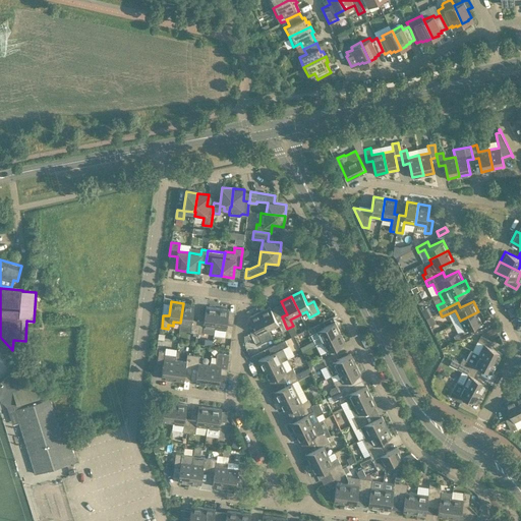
[(180,323),(179,330),(190,331),(190,332),(196,333),(198,320),(192,319),(194,304),(183,303),(180,323)]
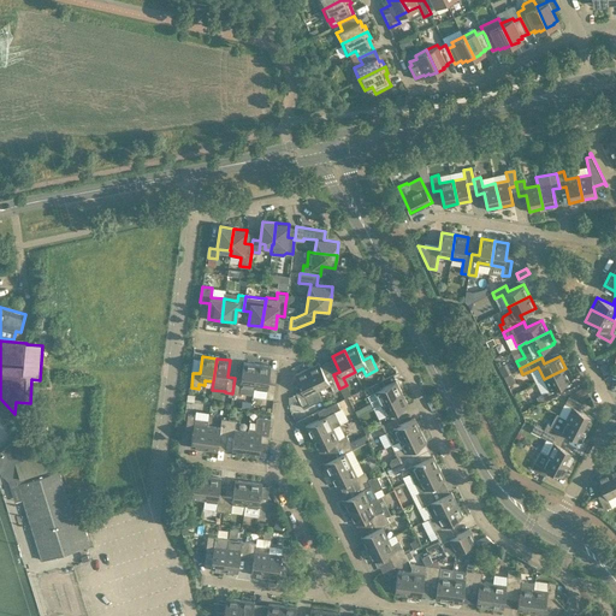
[(253,394),(254,388),(258,363),(243,362),(242,379),(235,378),(232,394),(240,394),(240,392),(253,394)]
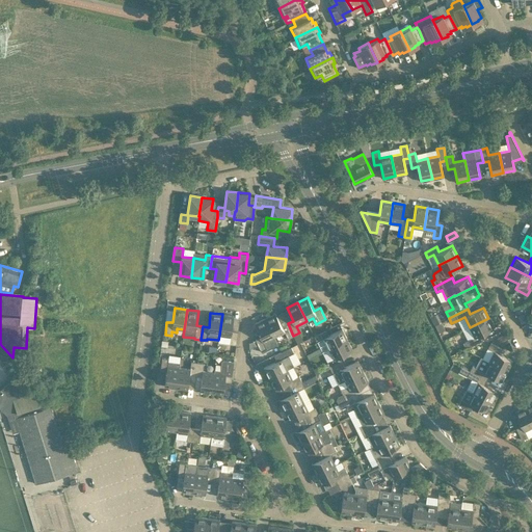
[(275,313),(265,318),(274,337),(285,331),(288,338),(293,336),(288,323),(282,326),(275,313)]
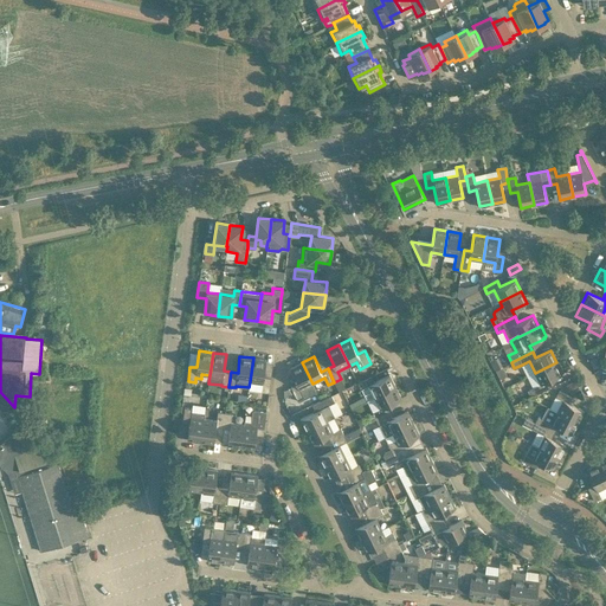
[(271,378),(264,376),(266,360),(253,358),(250,381),(263,382),(262,392),(269,392),(271,378)]
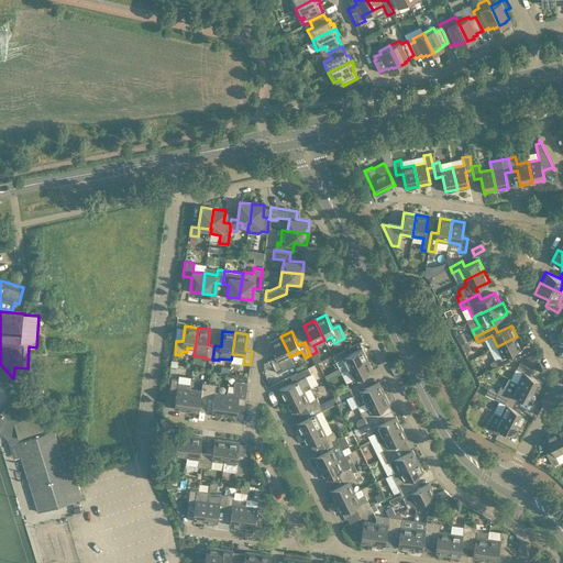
[(290,356),(280,337),(269,342),(276,356),(271,360),(276,372),(294,363),(290,356)]
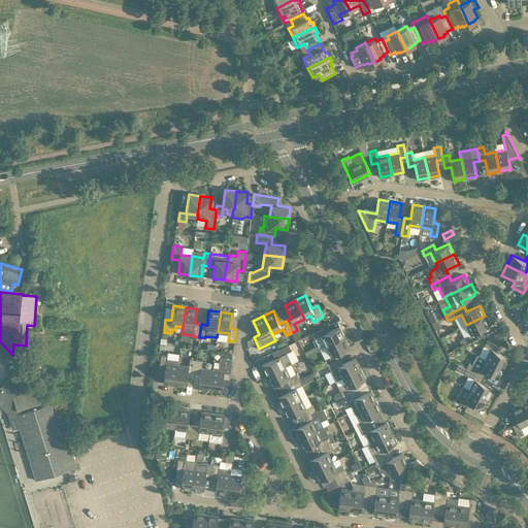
[(470,334),(464,337),(467,343),(479,337),(476,332),(490,326),(489,324),(491,324),(487,316),(485,317),(485,316),(466,325),(470,334)]
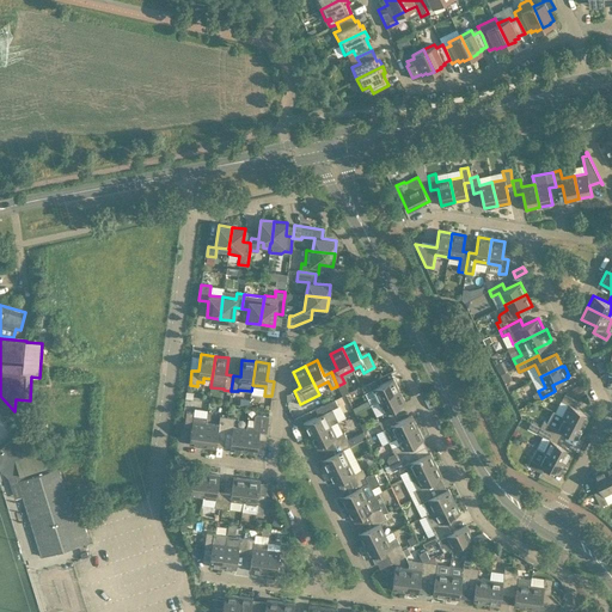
[(374,379),(363,385),(361,386),(365,392),(372,389),(374,393),(378,401),(399,390),(393,378),(378,386),(374,379)]
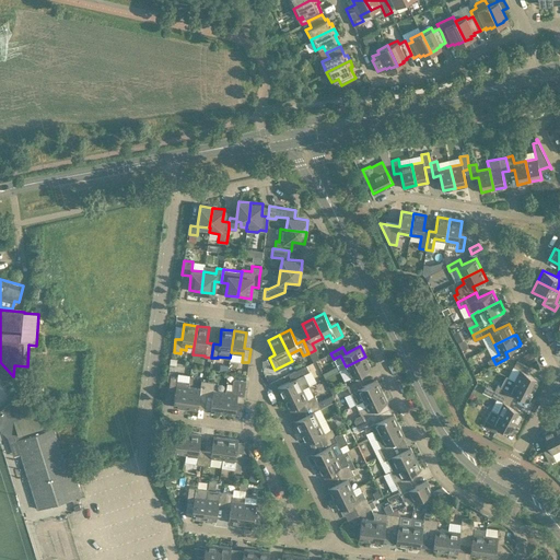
[(526,354),(527,361),(535,359),(534,352),(526,354)]
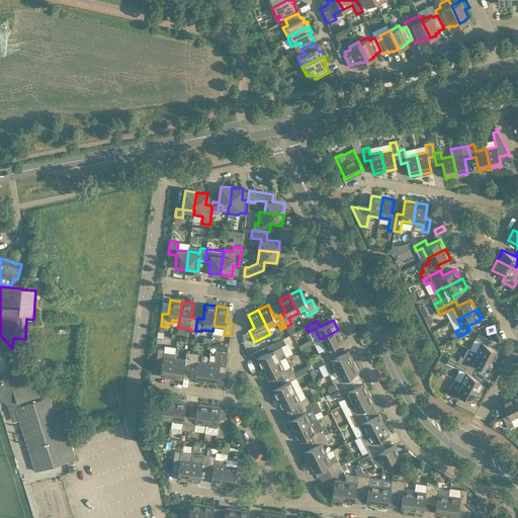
[(343,340),(338,330),(320,339),(325,349),(319,352),(321,357),(333,352),(330,347),(343,340)]
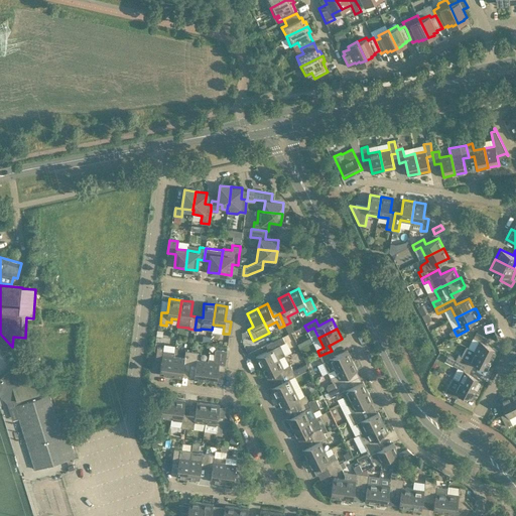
[(476,333),(473,338),(479,341),(474,350),(492,360),(497,350),(485,343),(487,338),(476,333)]
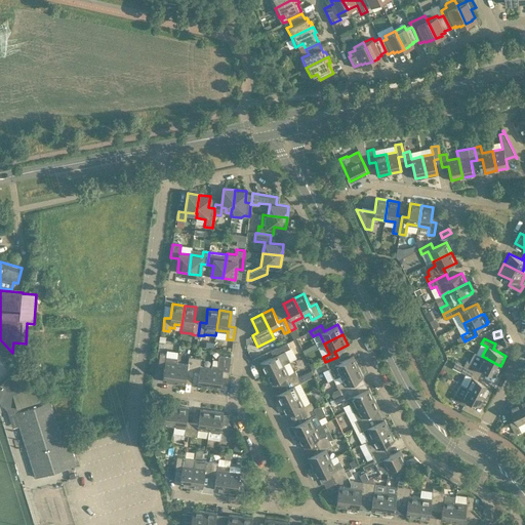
[(266,373),(283,364),(290,360),(285,351),(290,348),(287,342),(271,351),(274,356),(260,362),(266,373)]
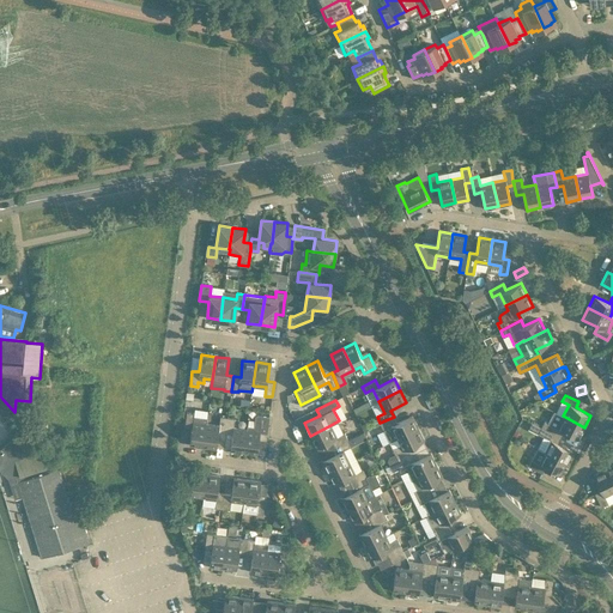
[(207,417),(194,416),(194,413),(187,412),(184,426),(192,428),(189,444),(202,447),(206,423),(207,417)]
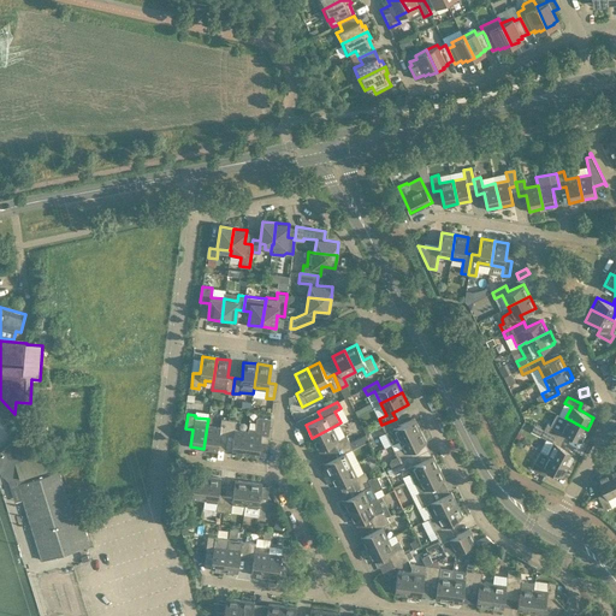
[(267,440),(270,425),(271,418),(259,416),(256,418),(255,428),(249,427),(248,431),(244,455),(259,456),(260,439),(267,440)]
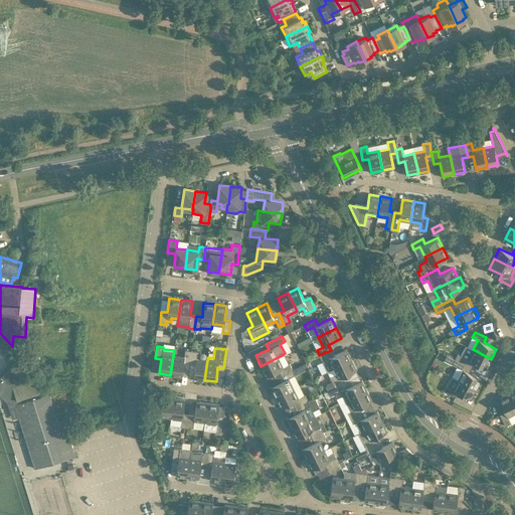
[(351,359),(346,349),(333,355),(331,350),(319,355),(327,371),(334,368),(351,359)]
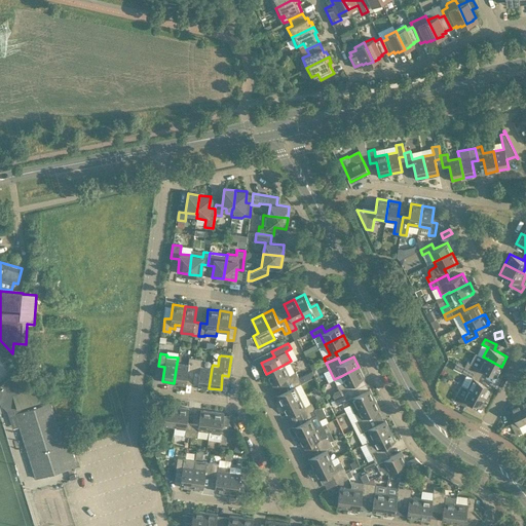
[(496,377),(501,367),(483,357),(478,367),(467,361),(464,366),(464,367),(481,375),(483,370),(496,377)]
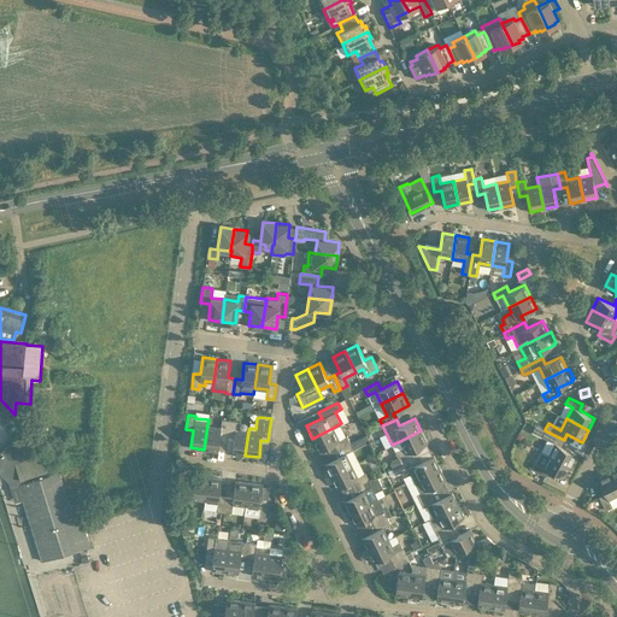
[(219,434),(227,435),(229,421),(222,419),(221,428),(207,425),(204,450),(217,451),(219,434)]
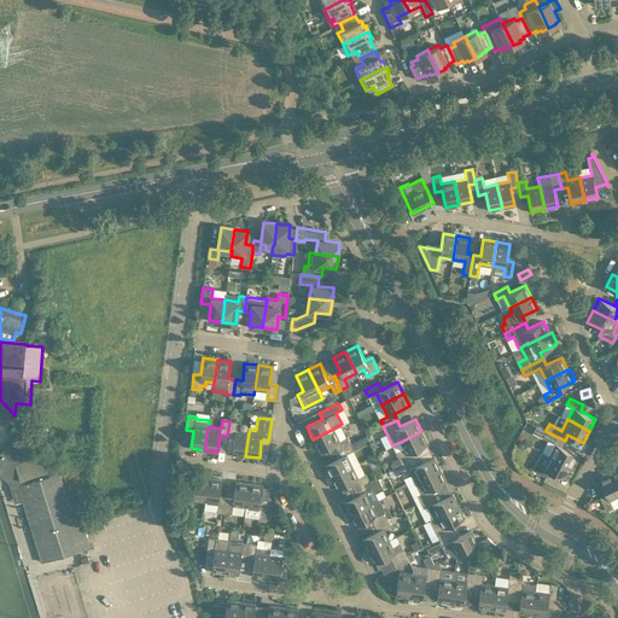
[(245,456),(249,432),(235,431),(237,421),(229,421),(227,436),(234,437),(232,454),(245,456)]
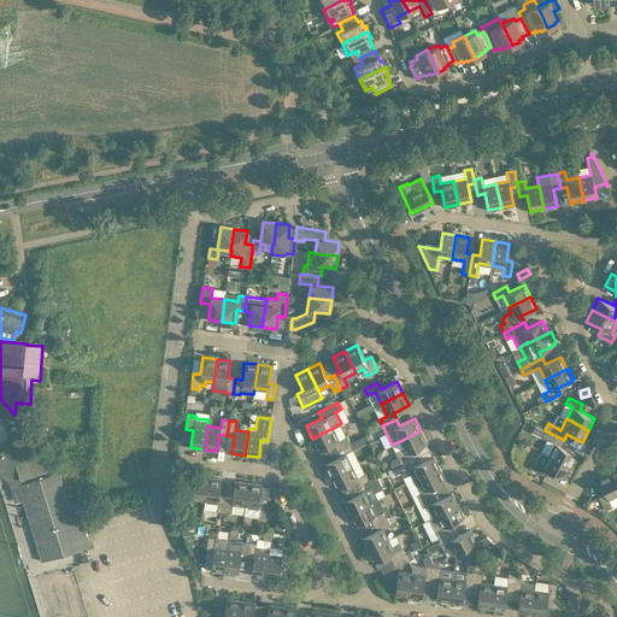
[(334,442),(336,450),(351,442),(347,435),(339,440),(333,428),(312,439),(318,451),(334,442)]
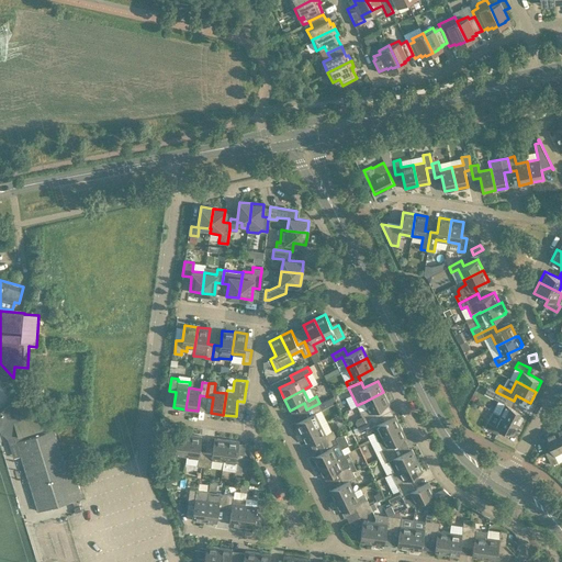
[(389,403),(383,392),(364,402),(367,408),(360,412),(366,422),(378,416),(374,409),(389,403)]
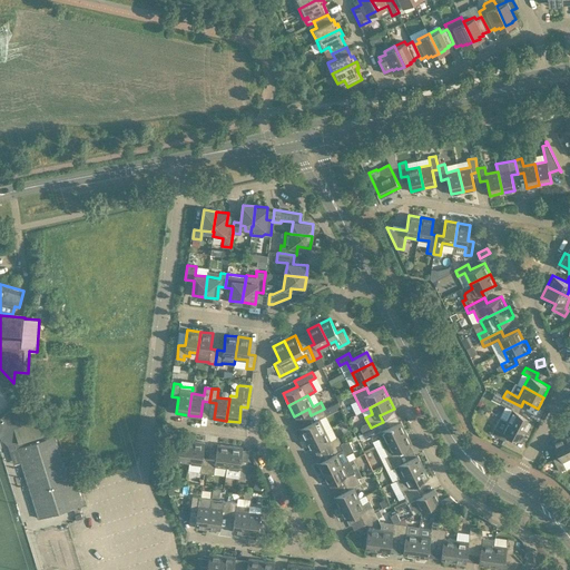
[(518,412),(521,406),(503,397),(500,403),(505,405),(500,416),(527,430),(532,420),(518,412)]
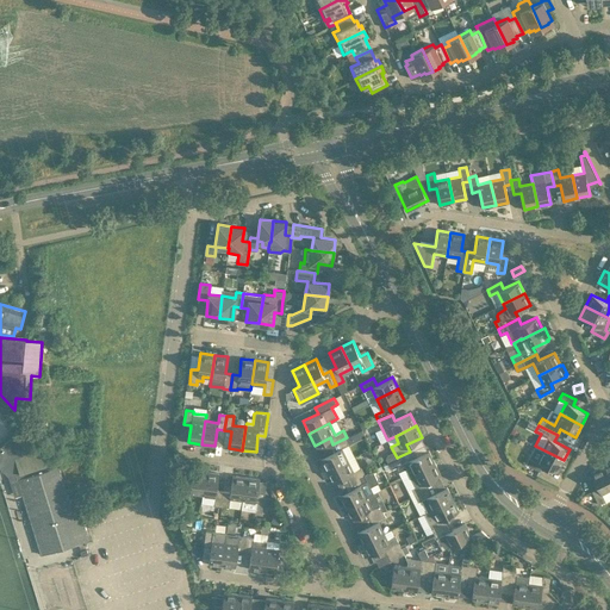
[(16,474),(41,554),(56,549),(56,547),(60,546),(60,548),(88,540),(82,518),(79,508),(72,509),(58,466),(50,468),(49,464),(51,462),(45,446),(44,446),(27,429),(14,441),(11,437),(0,446),(0,466),(1,468),(8,477),(16,474)]
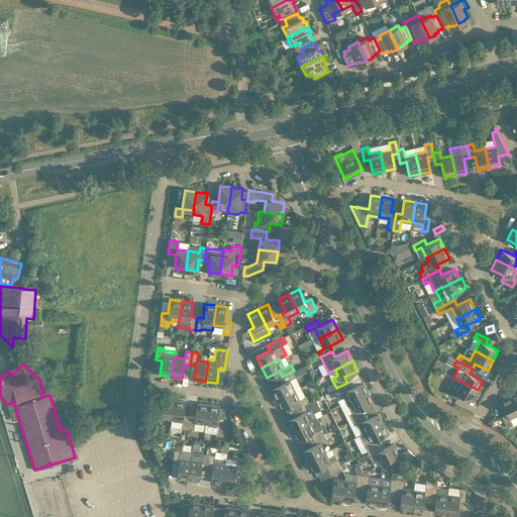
[(307,364),(294,371),(296,376),(310,370),(307,364)]
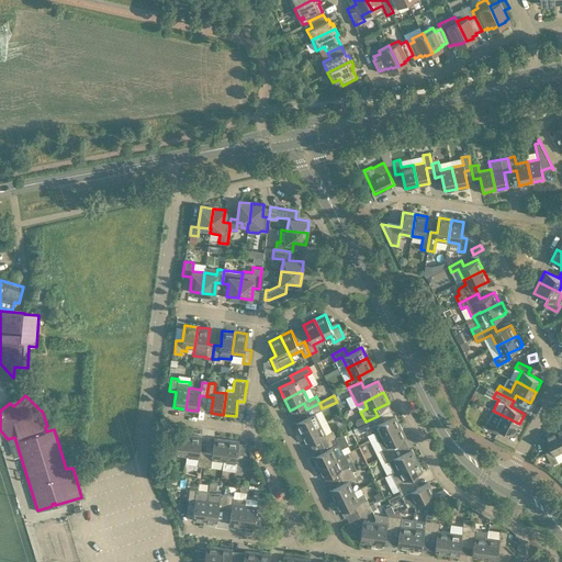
[(315,413),(322,408),(319,403),(306,409),(310,415),(295,422),(301,433),(321,423),(315,413)]
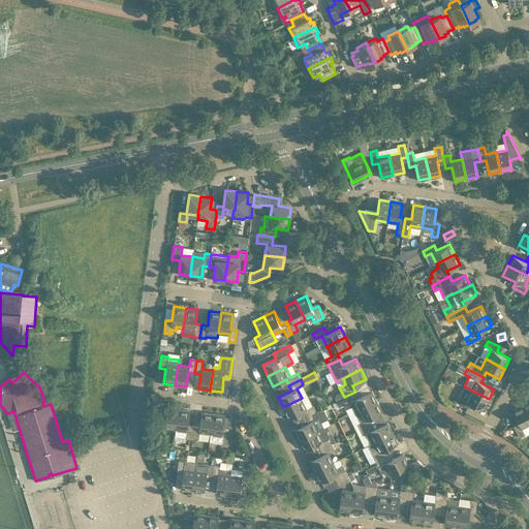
[(464,386),(456,402),(467,408),(470,403),(483,409),(489,399),(464,386)]
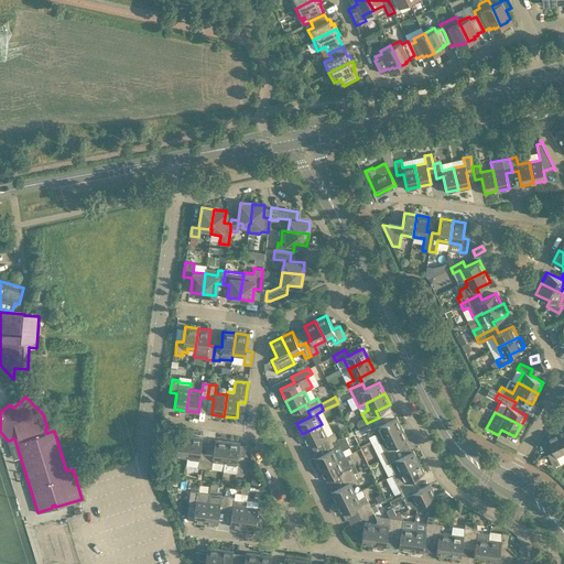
[(382,436),(402,427),(397,416),(382,423),(379,418),(367,423),(359,427),(361,433),(366,432),(367,431),(370,435),(376,433),(378,438),(382,436)]
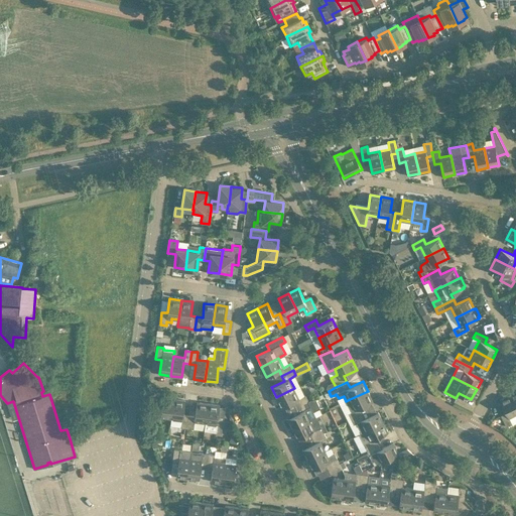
[(299,398),(294,388),(276,397),(281,407),(294,401),(297,406),(308,401),(305,395),(304,396),(299,398)]
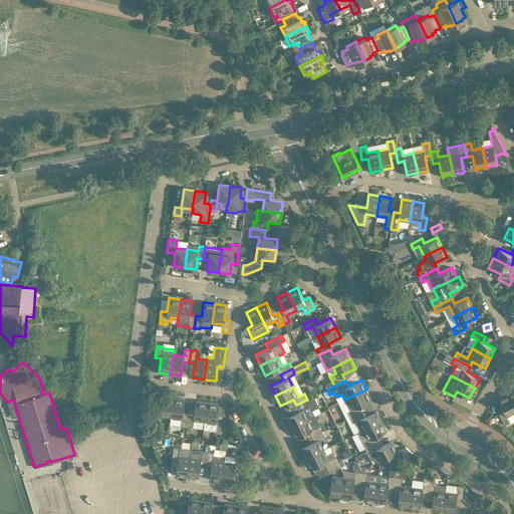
[(371,400),(366,390),(344,400),(344,401),(348,410),(349,409),(349,410),(346,412),(349,417),(360,412),(358,406),(371,400)]
